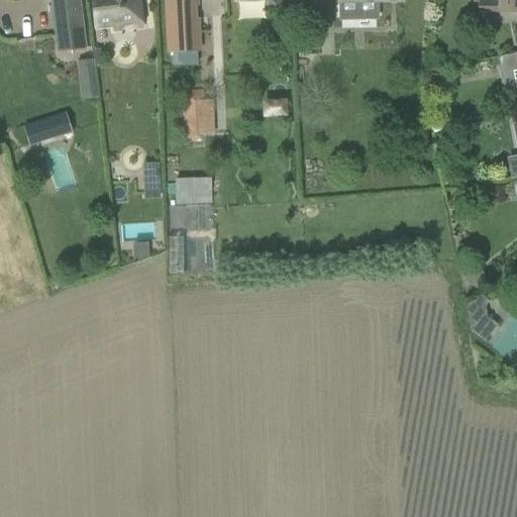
[(85,49),(78,0),(52,0),(59,53),(85,49)]
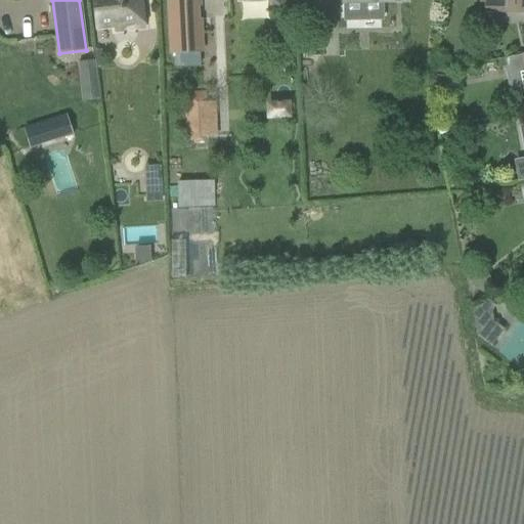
[(135,27),(135,29),(143,28),(140,0),(93,0),(96,28),(115,26),(116,31),(124,30),(124,28),(135,27)]
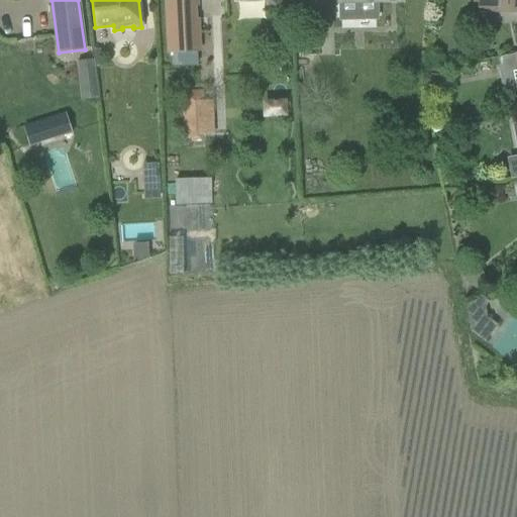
[(180,0),(166,0),(169,53),(199,52),(197,19),(195,19),(194,6),(197,6),(196,0),(190,0),(181,0),(180,0)]
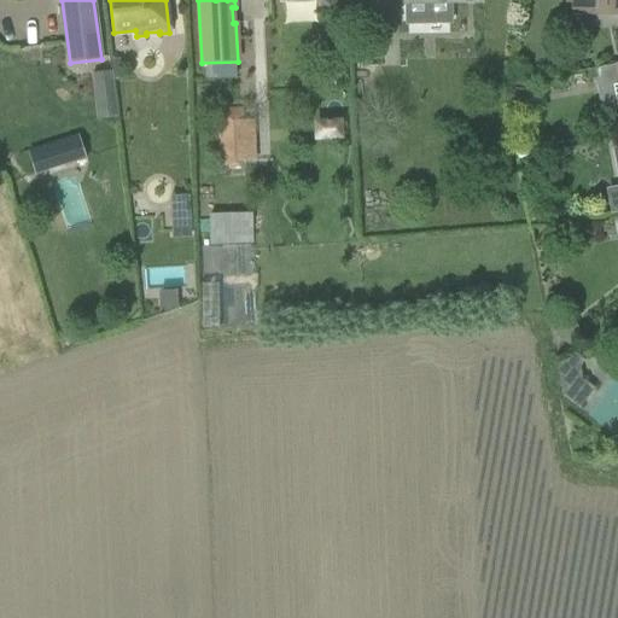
[(403,0),(404,4),(406,4),(406,24),(452,23),(452,3),(453,3),(481,1),(479,0),(403,0)]
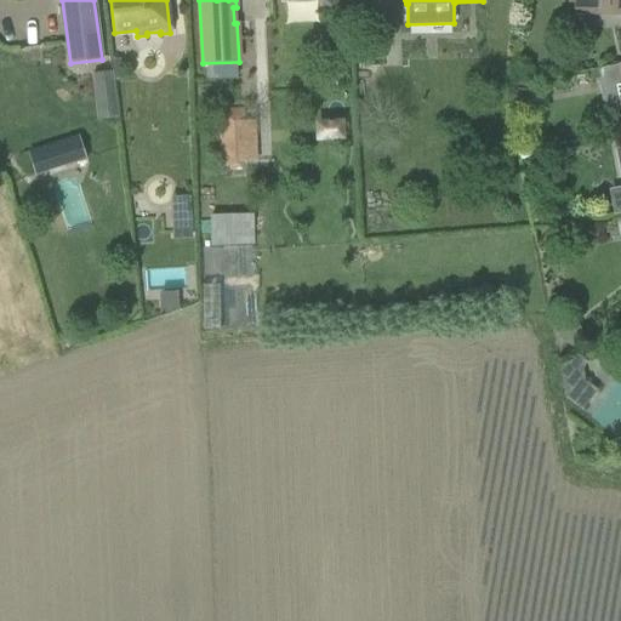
[(575,12),(614,13),(620,13),(620,0),(570,0),(570,3),(575,4),(575,12)]
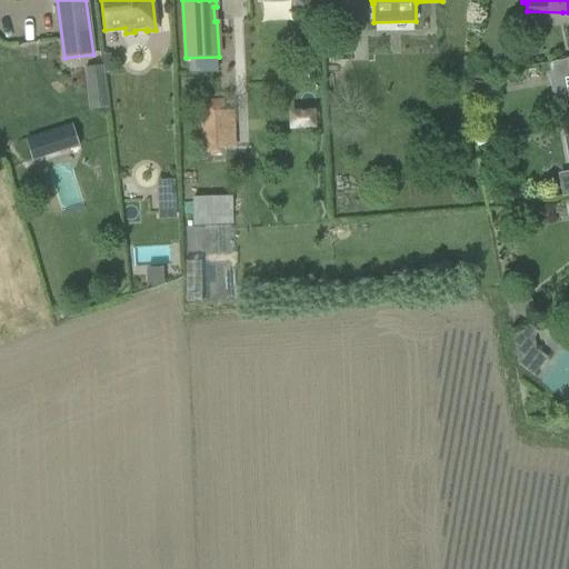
[(568,78),(568,59),(568,60),(551,62),(553,76),(568,72),(568,78)]
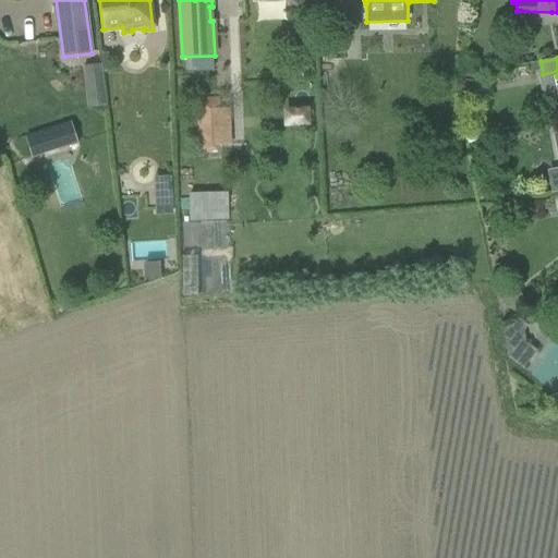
[(86,91),(104,88),(102,71),(101,64),(100,64),(84,65),(86,91)]
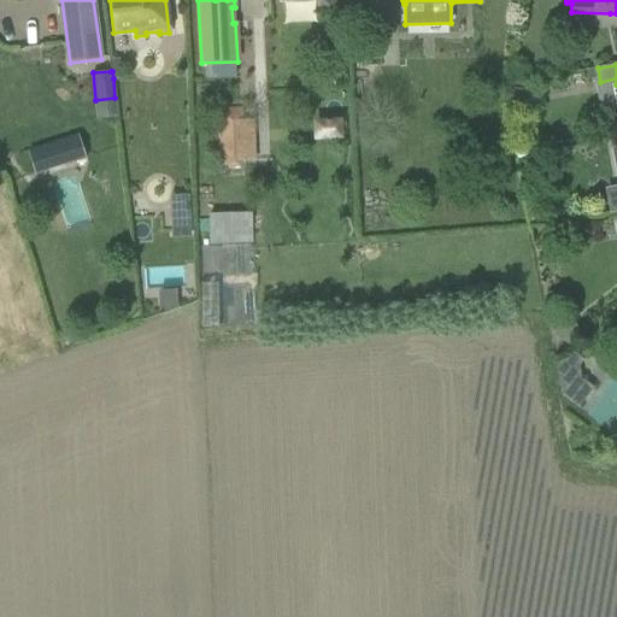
[(512,89),(507,94),(506,103),(511,109),(519,109),(526,105),(526,97),(521,90),(512,89)]
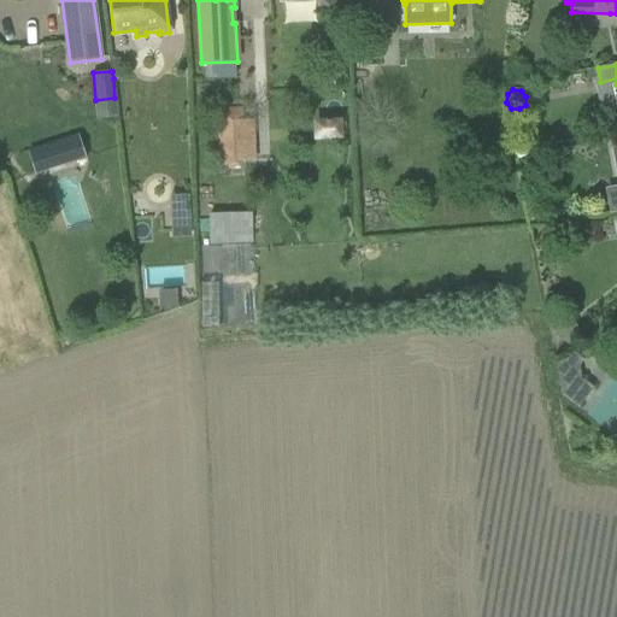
[(219,166),(245,166),(244,133),(240,133),(240,123),(244,123),(244,109),(218,109),(219,166)]
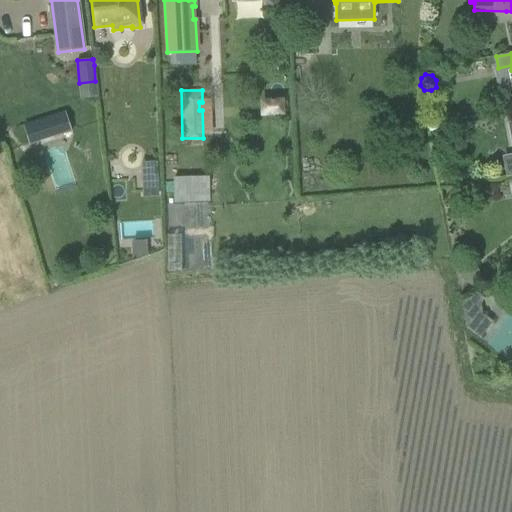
[(65,113),(22,126),(28,146),(40,143),(39,141),(60,134),(61,136),(71,133),(65,113)]
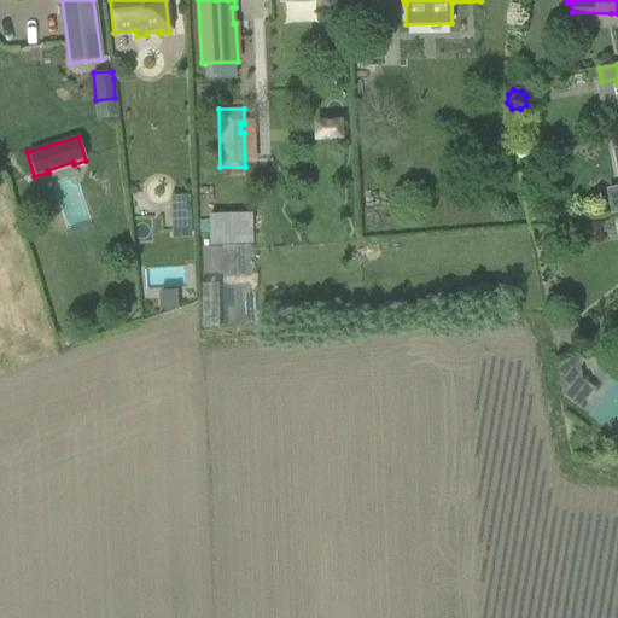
[(173,233),(191,233),(191,214),(172,215),(173,233)]
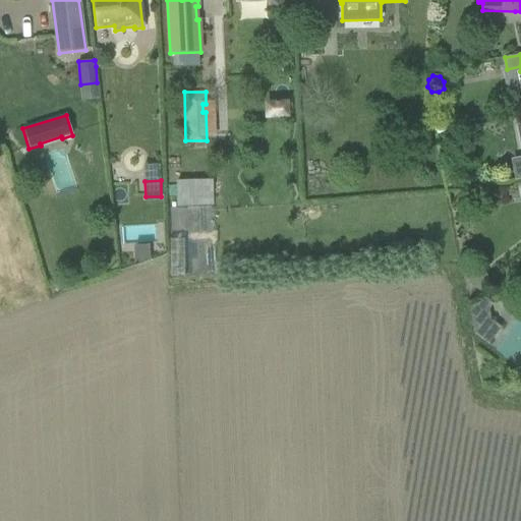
[(213,180),(176,181),(177,206),(214,205),(213,180)]
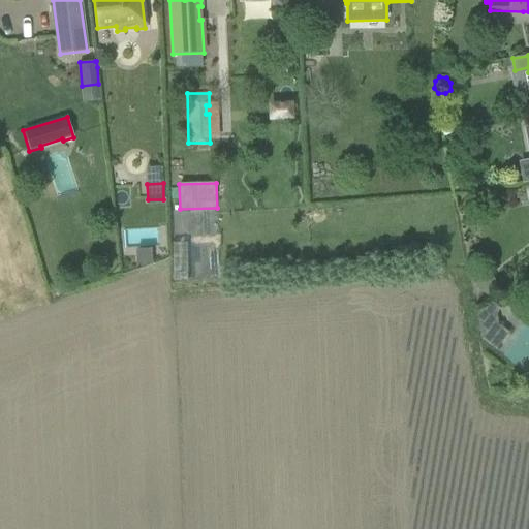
[(486,342),(499,325),(496,315),(501,309),(494,303),(476,312),(483,339),(486,342)]
